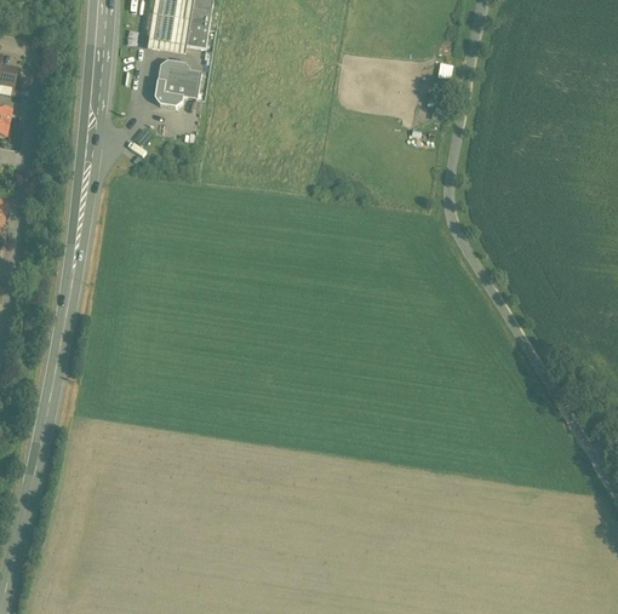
[(153,0),(146,47),(183,55),(186,44),(192,0),(153,0)]
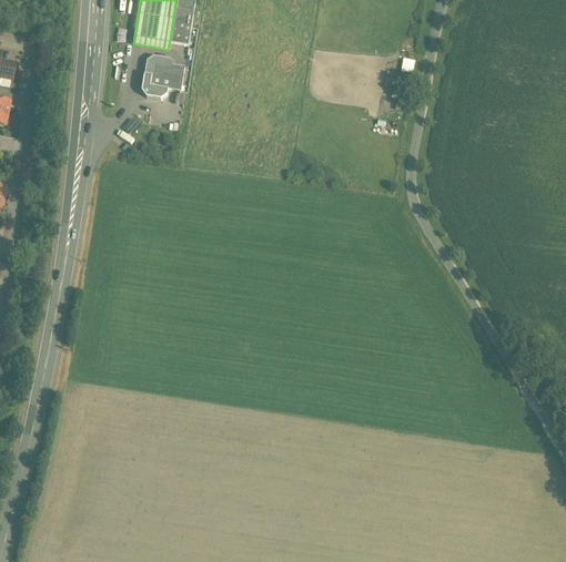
[(175,0),(170,40),(187,42),(193,0),(175,0)]
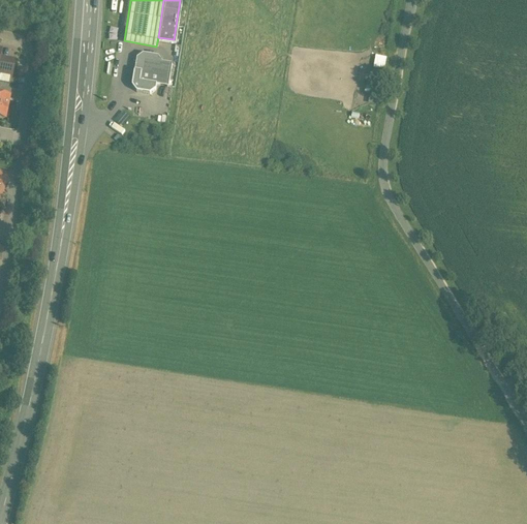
[(157,52),(142,50),(135,54),(133,68),(131,82),(135,88),(148,90),(149,90),(154,86),(155,81),(167,83),(171,60),(161,58),(157,52)]
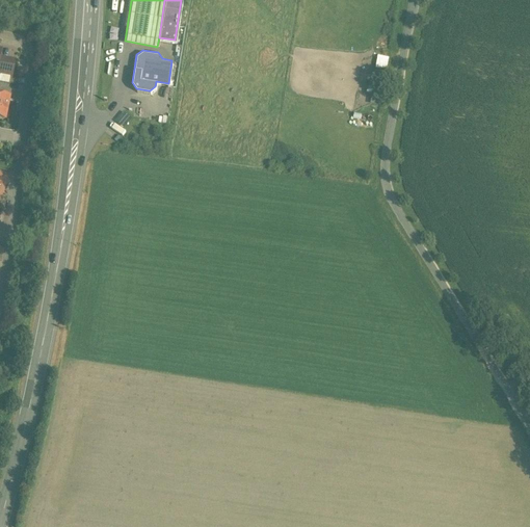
[(12,56),(0,53),(0,71),(7,73),(9,73),(12,56)]
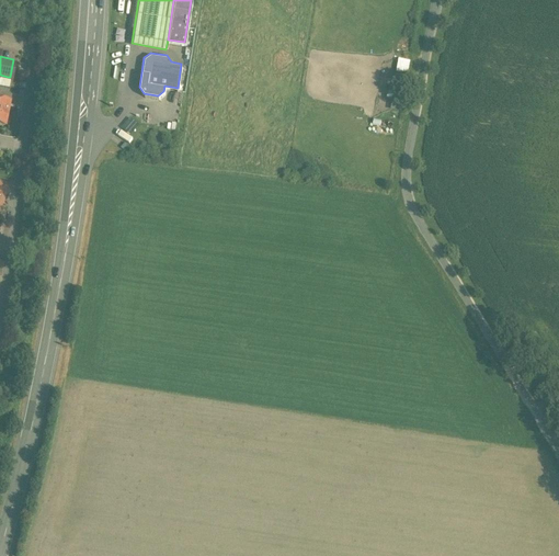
[(407,71),(396,69),(394,81),(405,83),(407,71)]
